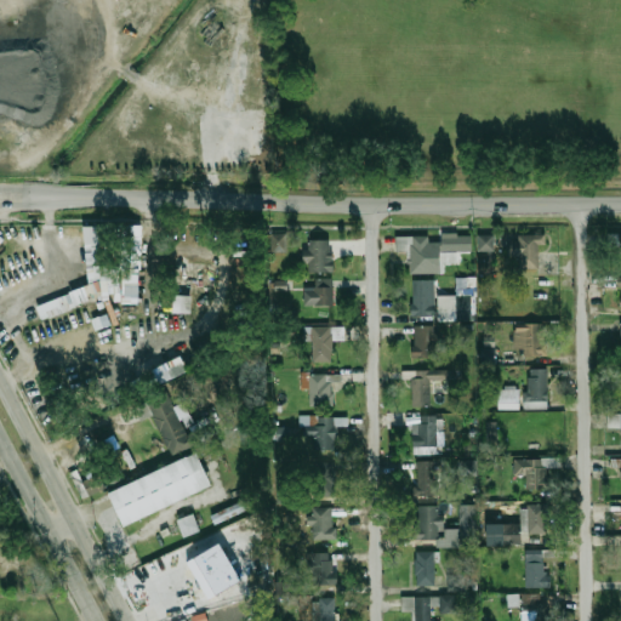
[(141,224),(121,224),(119,303),(140,303),(141,224)]
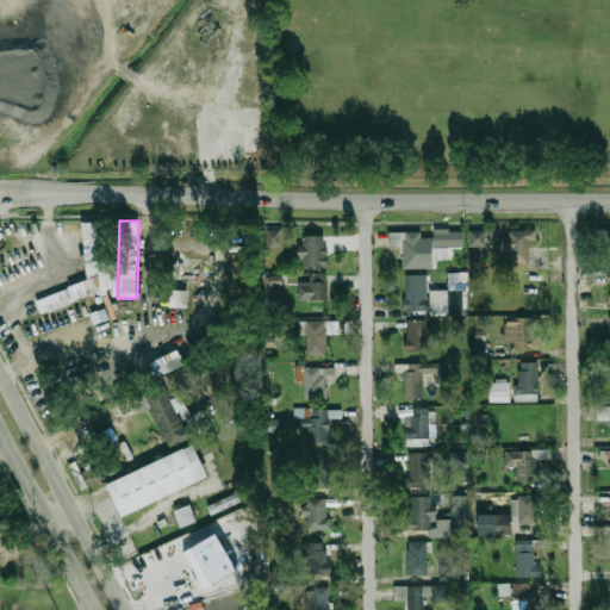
[(267,248),(282,247),(281,228),(266,229),(267,248)]
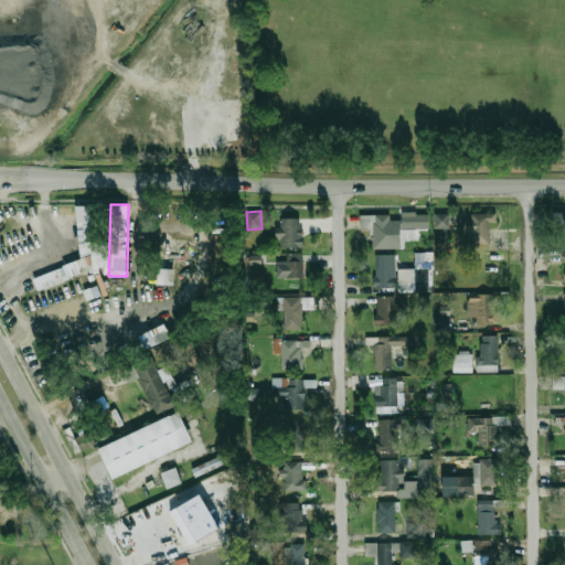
[(403,248),(403,238),(417,238),(417,230),(430,228),(430,212),(402,213),(402,215),(361,216),(361,228),(373,227),(373,248),(403,248)]
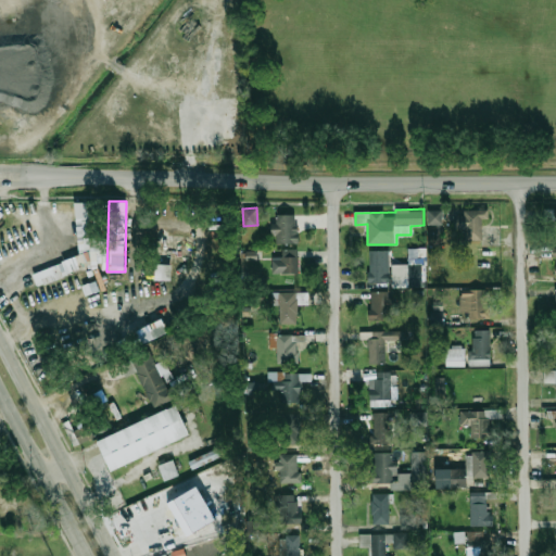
[(555,226),(555,219),(555,210),(545,210),(545,226),(555,226)]
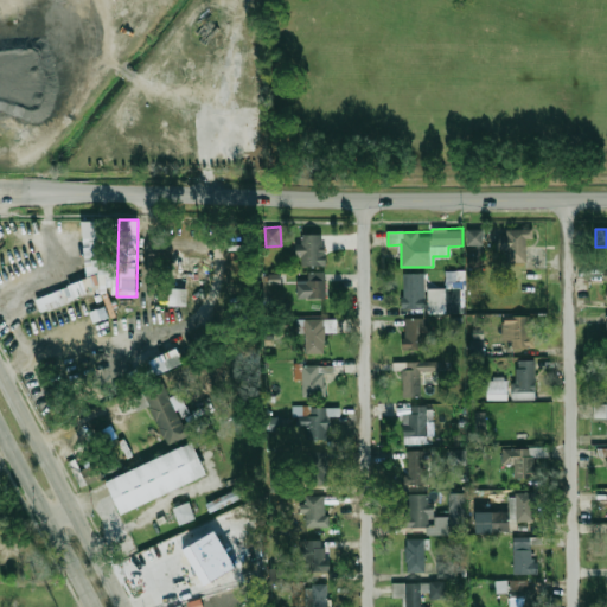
[(483,230),(470,230),(470,246),(484,246),(483,230)]
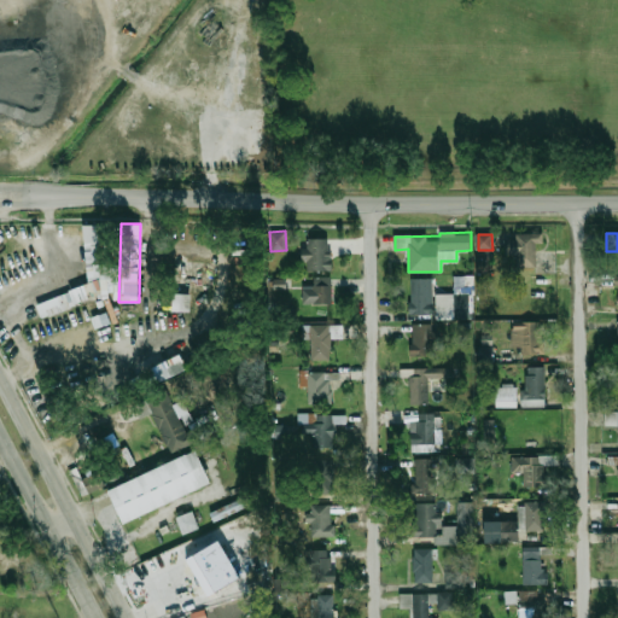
[(518,268),(537,268),(537,244),(543,244),(543,235),(507,235),(507,255),(518,255),(518,268)]
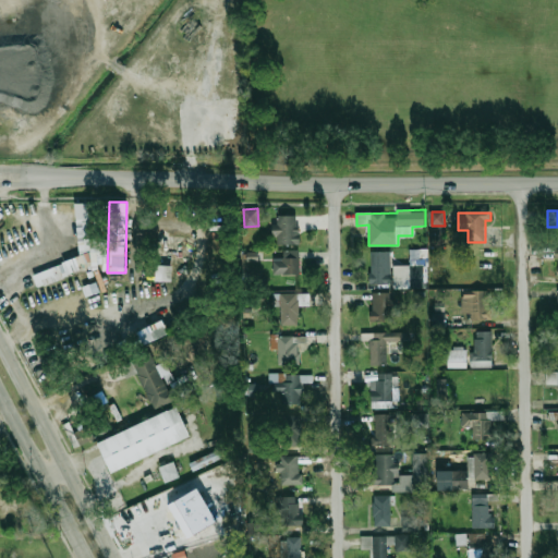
[(300,245),(300,215),(275,215),(275,245),(300,245)]
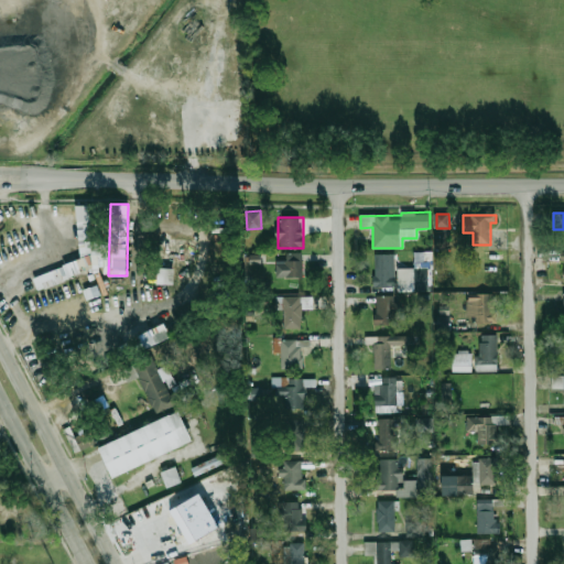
[(446,237),(435,237),(435,249),(445,250),(446,237)]
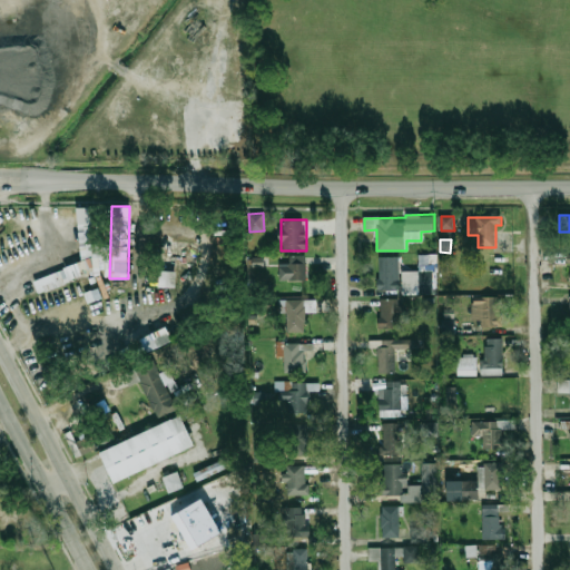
[(435,254),(419,254),(419,269),(435,271),(435,254)]
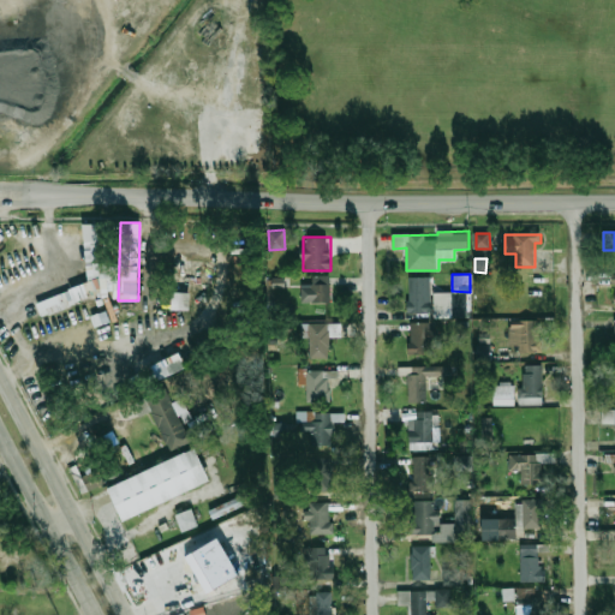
[(431,278),(408,278),(408,314),(431,315),(431,278)]
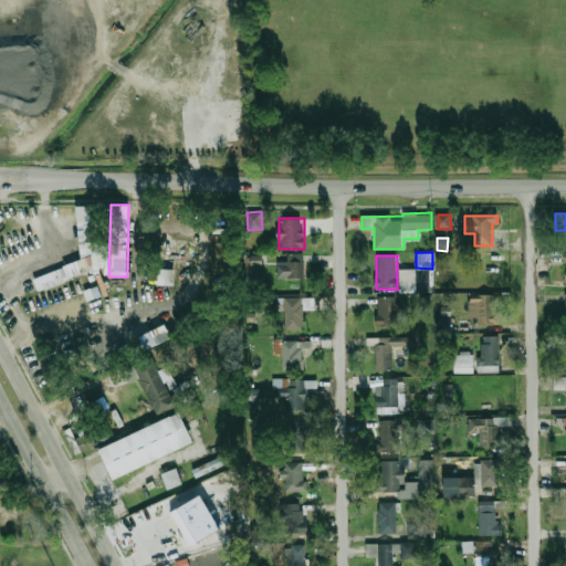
[(305,279),(305,261),(278,261),(278,279),(305,279)]
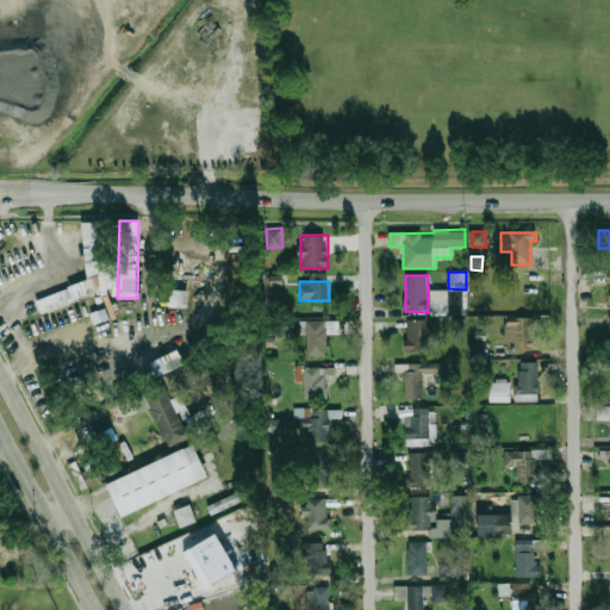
[(37,299),(41,311),(73,302),(69,290),(37,299)]
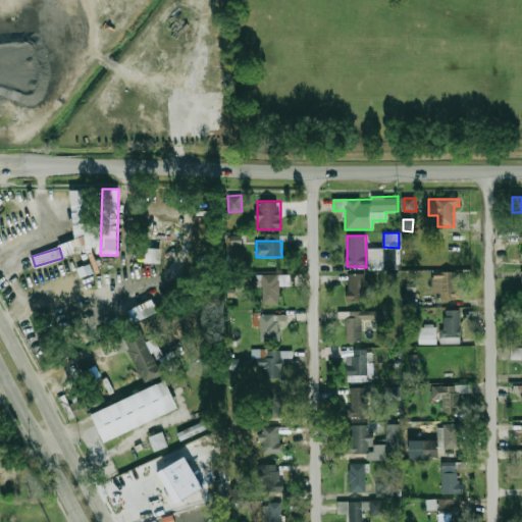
[(399,248),(369,248),(369,270),(399,270),(399,248)]
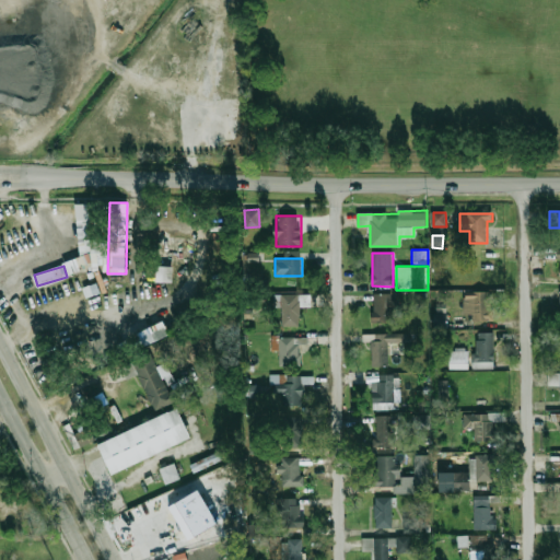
[(172,282),(172,267),(155,267),(155,282),(172,282)]
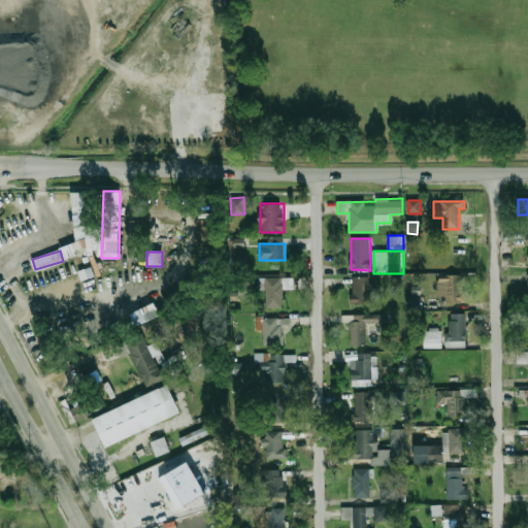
[(464,302),(464,276),(437,276),(437,302),(464,302)]
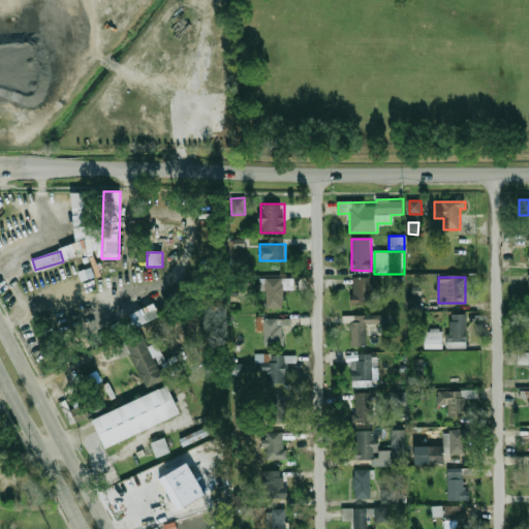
[(371,305),(371,278),(352,278),(352,305),(371,305)]
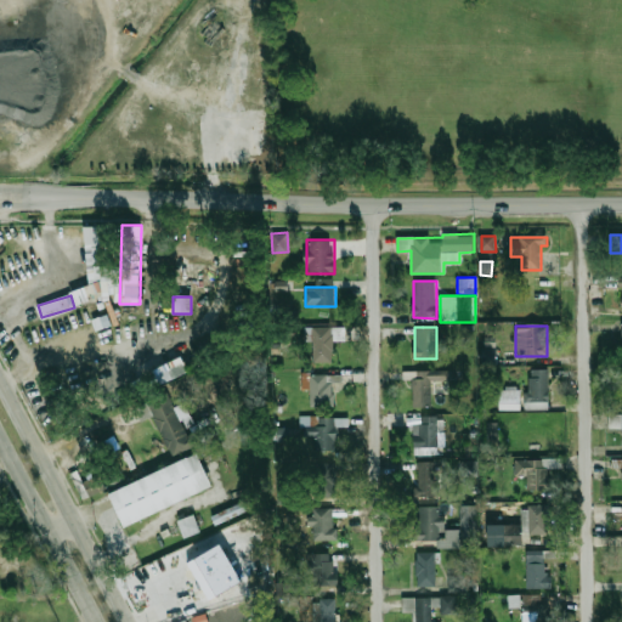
[(334,329),(314,329),(314,362),(334,362),(334,329)]
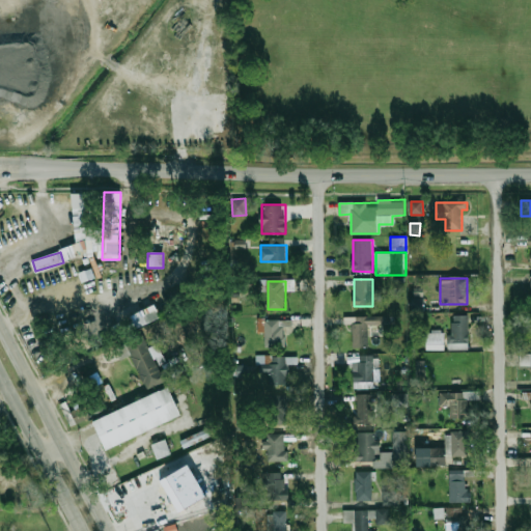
[(126,317),(131,331),(160,318),(155,305),(126,317)]
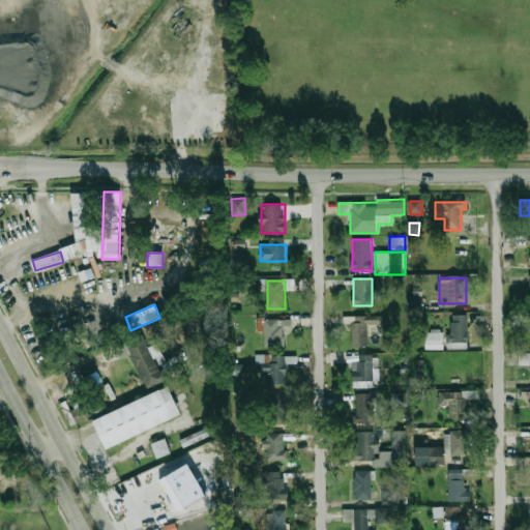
[(469,349),(469,316),(449,316),(449,349),(469,349)]
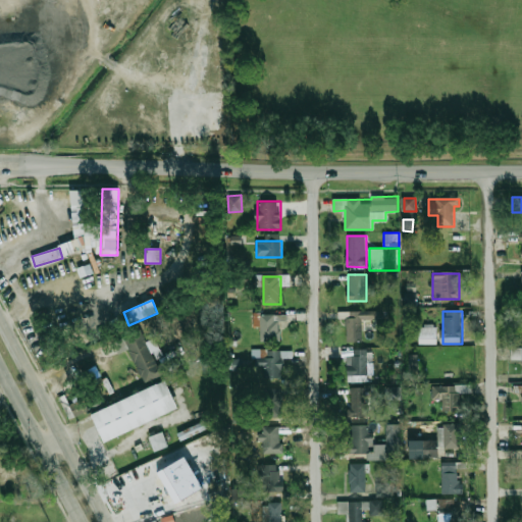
[(261,326),(261,341),(280,341),(280,314),(256,314),(256,326),(261,326)]
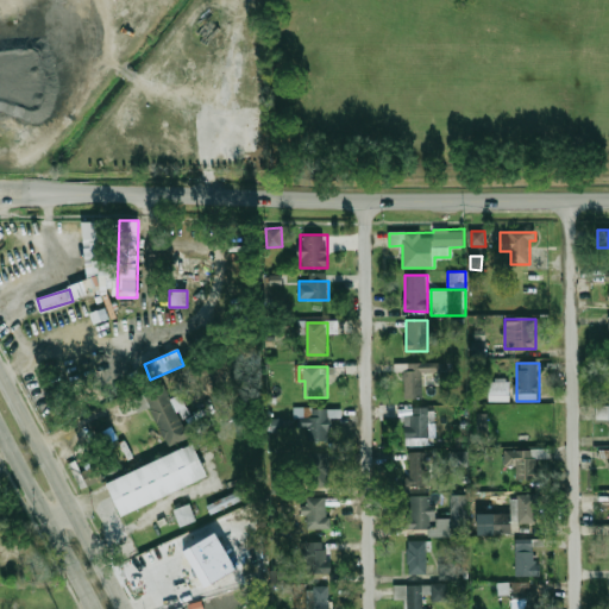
[(406,400),(425,399),(424,370),(405,370),(406,400)]
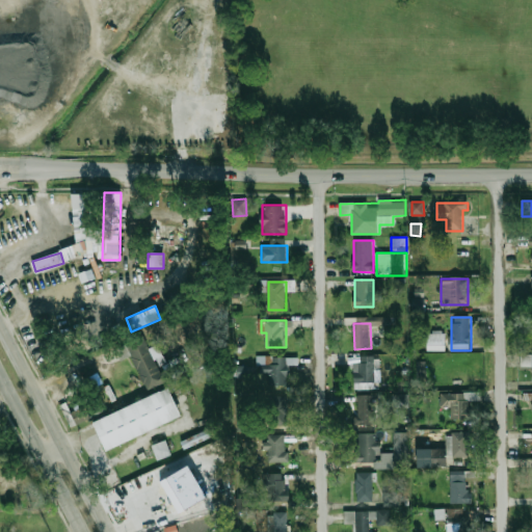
[(428,351),(446,351),(446,333),(428,333),(428,351)]
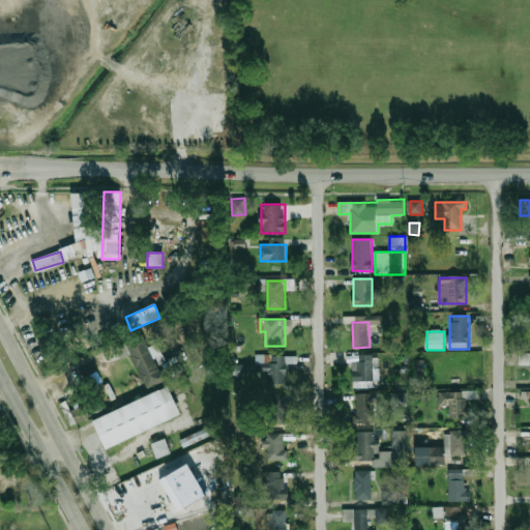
[(166,381),(144,332),(124,342),(146,389),(166,381)]
